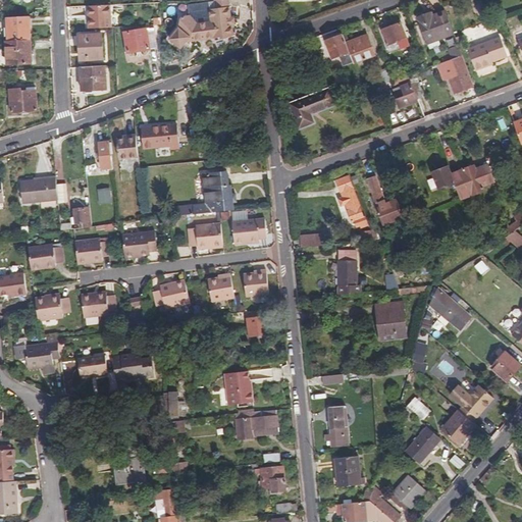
[(235,38),(230,0),(214,1),(215,10),(209,11),(211,23),(198,24),(191,16),(181,17),(179,27),(170,40),(181,48),(188,40),(206,37),(209,39),(223,38),(223,40),(235,38)]
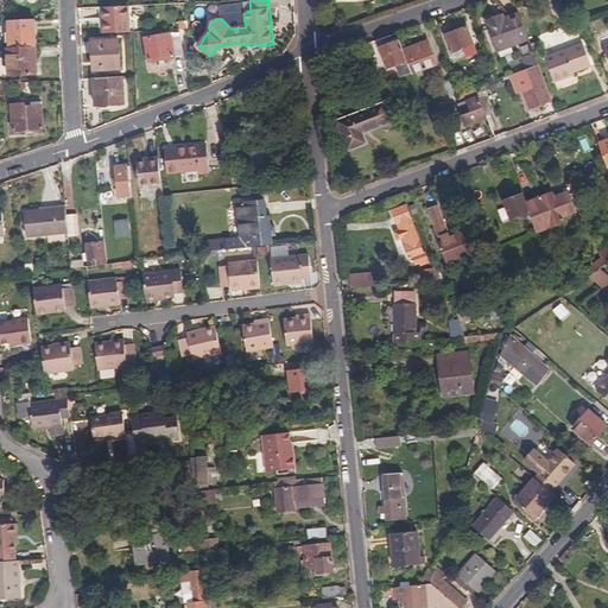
[(102,7),(103,33),(127,32),(127,6),(102,7)]
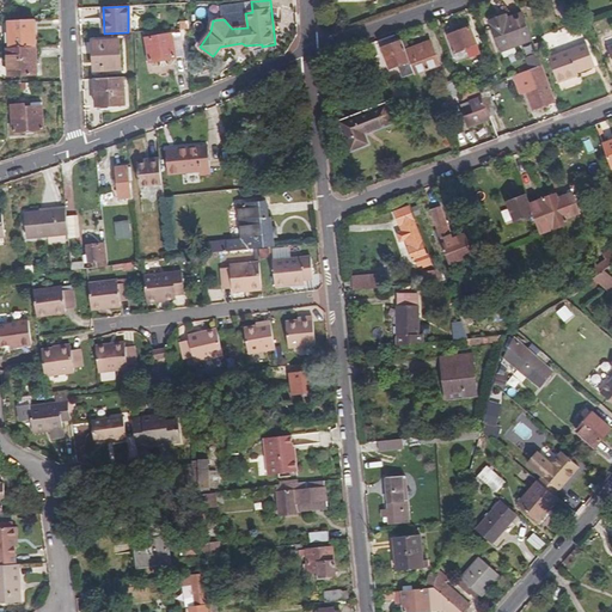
[(582,6),(576,7),(580,19),(587,17),(582,6)]
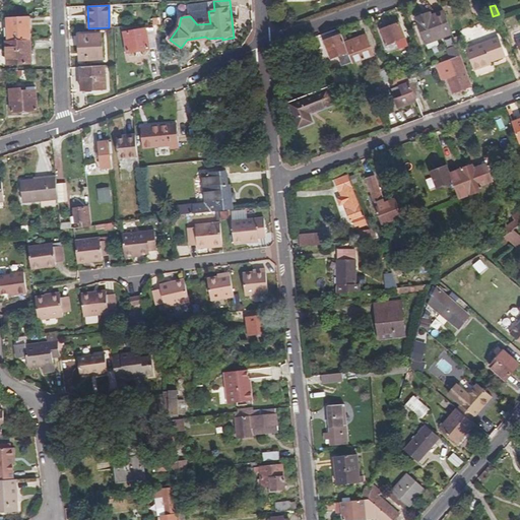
[(453,36),(444,12),(431,16),(428,17),(427,13),(414,17),(426,45),(453,36)]
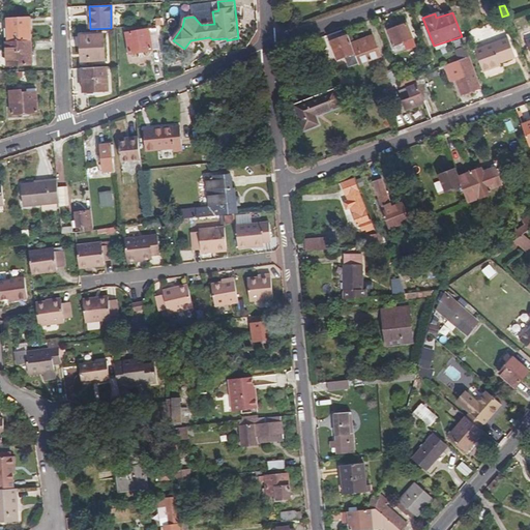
[(30,40),(29,17),(7,18),(8,41),(30,40)]
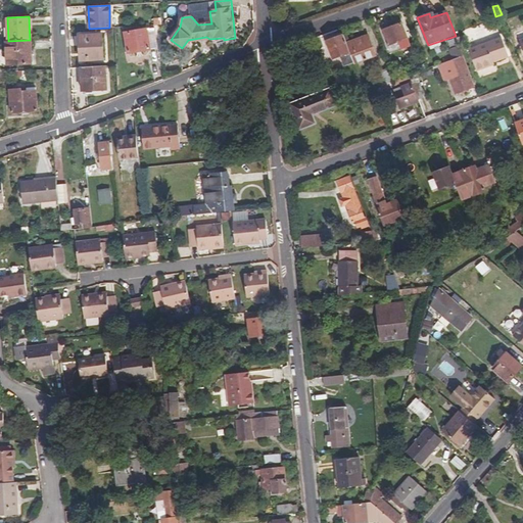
[(409,39),(402,24),(384,31),(390,45),(409,39)]
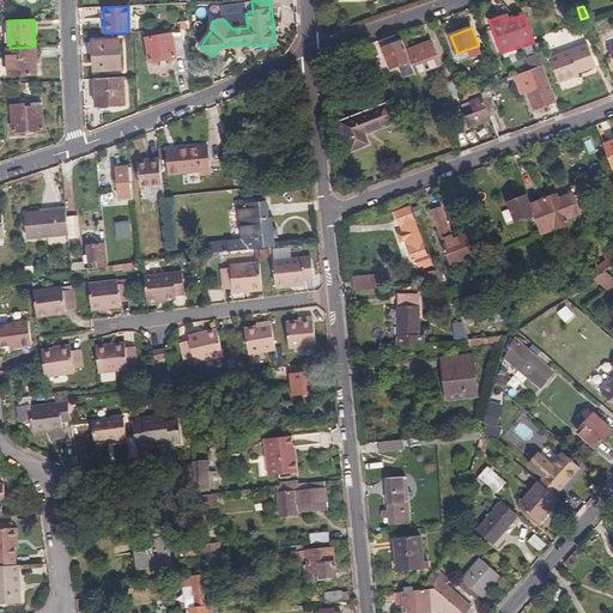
[(186,56),(181,34),(146,40),(150,64),(186,56)]
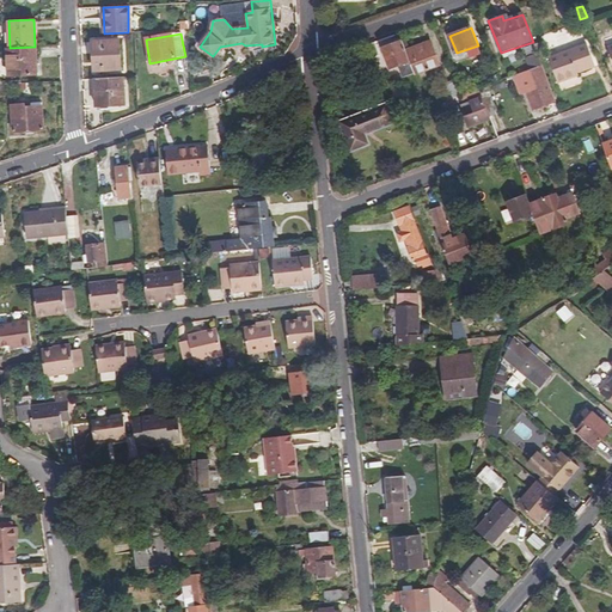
[(121,69),(120,41),(93,42),(95,71),(121,69)]
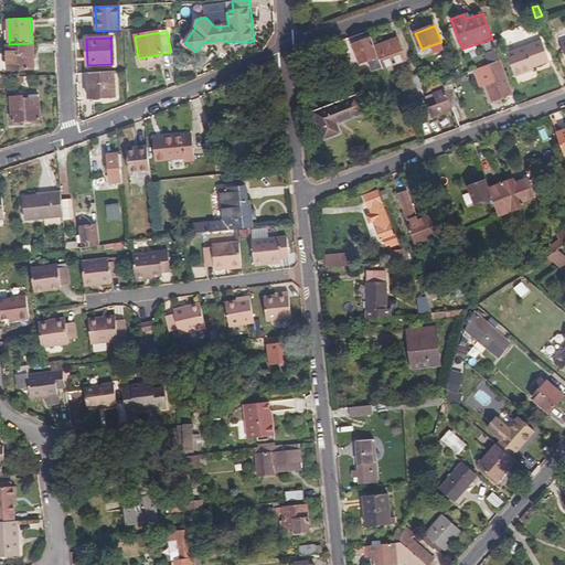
[(348,39),(338,42),(343,55),(352,52),(348,39)]
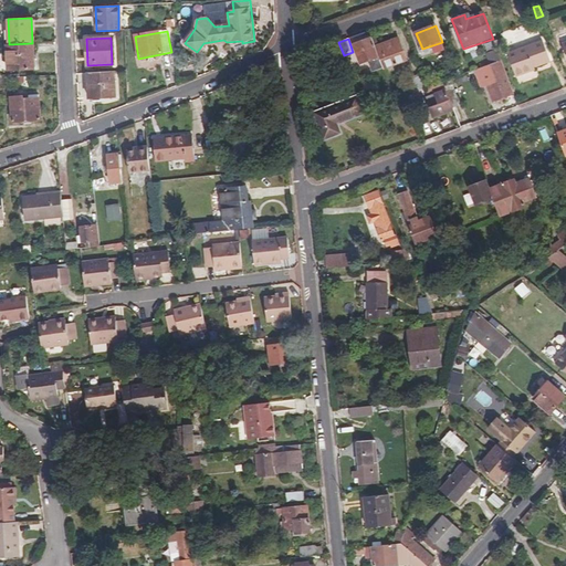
[(377,48),(373,39),(359,43),(360,46),(356,49),(362,64),(370,61),(375,72),(384,67),(377,48)]
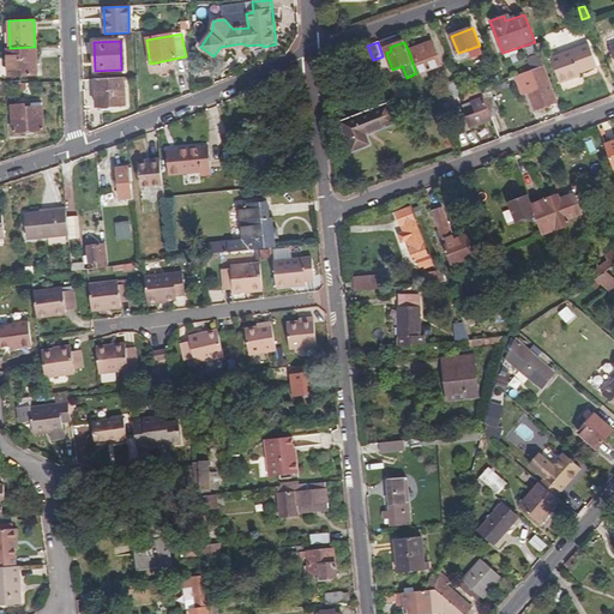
[(416,73),(417,76),(441,66),(433,43),(409,52),(416,73)]
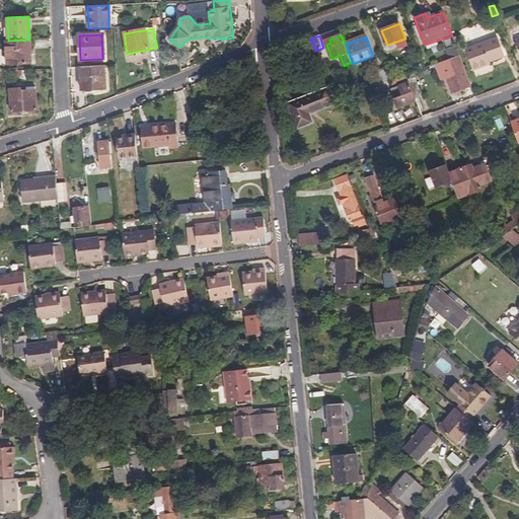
[(504,55),(498,38),(465,49),(472,70),(490,63),(489,61),(504,55)]
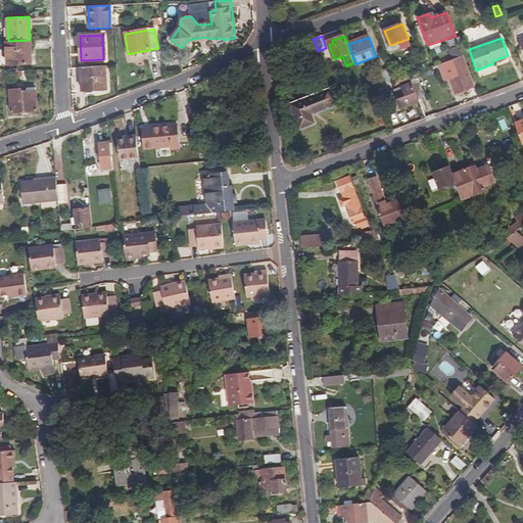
[(31,63),(30,40),(8,41),(6,41),(7,64),(31,63)]
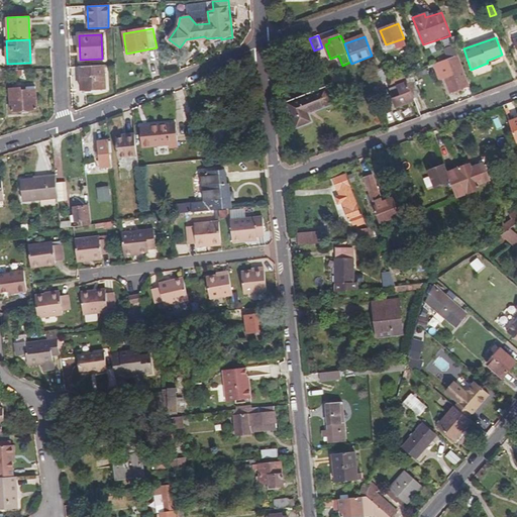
[(447,59),(457,55),(453,43),(443,47),(447,59)]
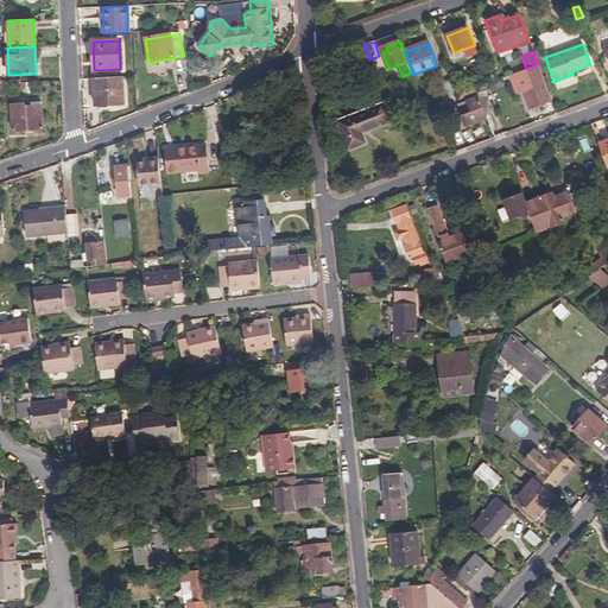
[(529,75),(540,70),(538,64),(526,69),(519,71),(521,77),(525,76),(529,86),(532,84),(529,75)]
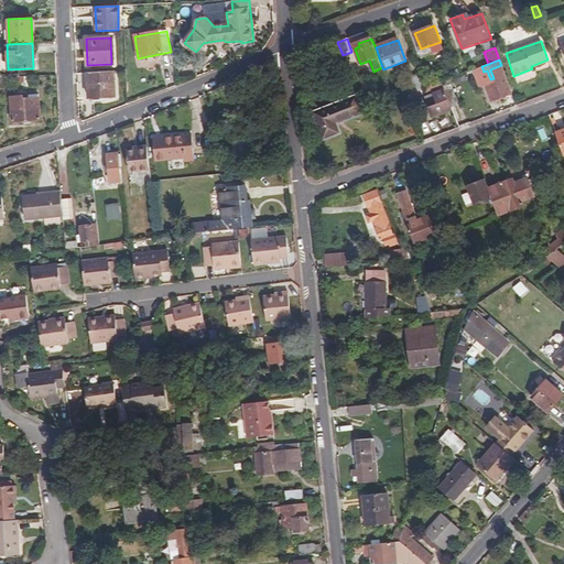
[(491,100),(511,93),(501,65),(490,69),(494,78),(490,79),(485,82),(491,100)]
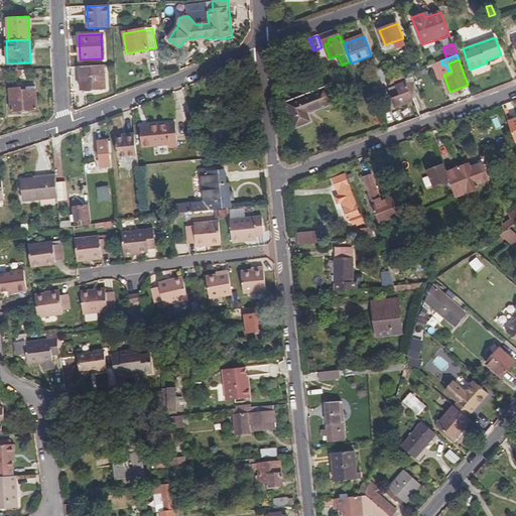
[(414,60),(406,63),(409,70),(416,68),(414,60)]
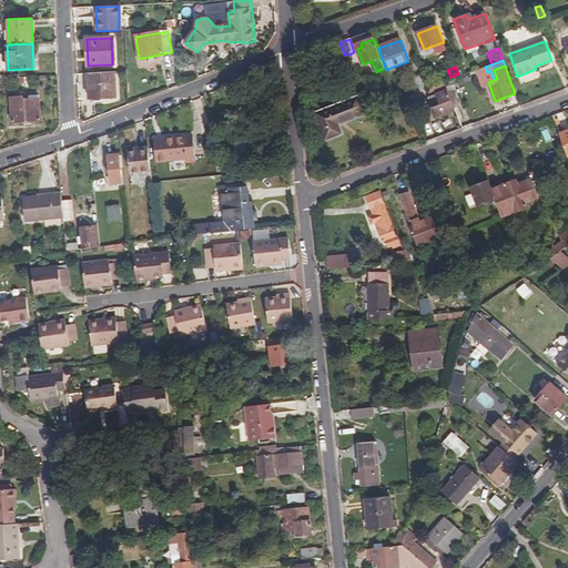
[(114,72),(88,73),(89,98),(115,97),(114,72)]
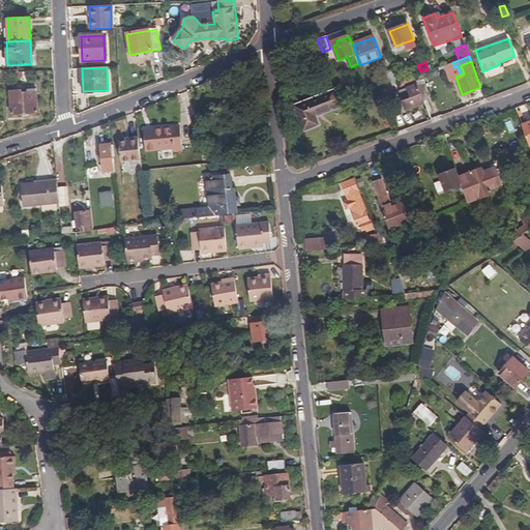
[(383,74),(388,87),(400,83),(394,70),(383,74)]
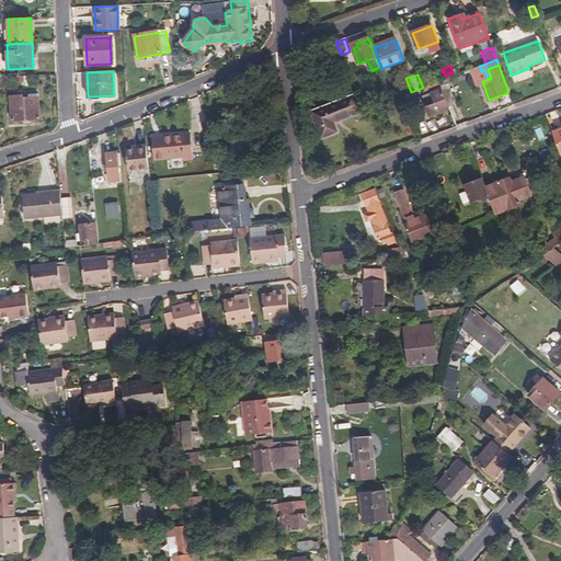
[(443,88),(444,90),(449,88),(446,79),(441,81),(443,88)]
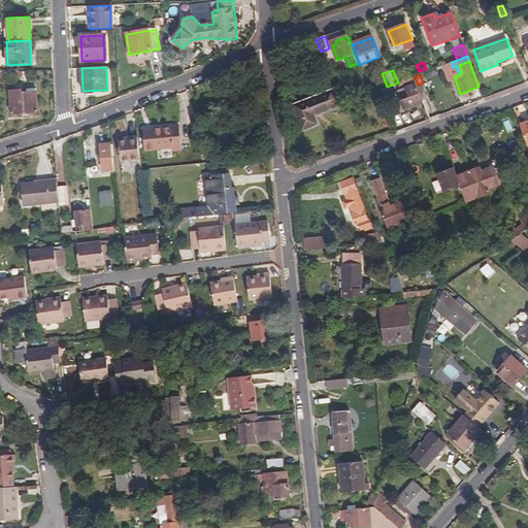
[(403,108),(424,101),(423,99),(418,85),(417,83),(400,89),(402,92),(398,94),(403,108)]
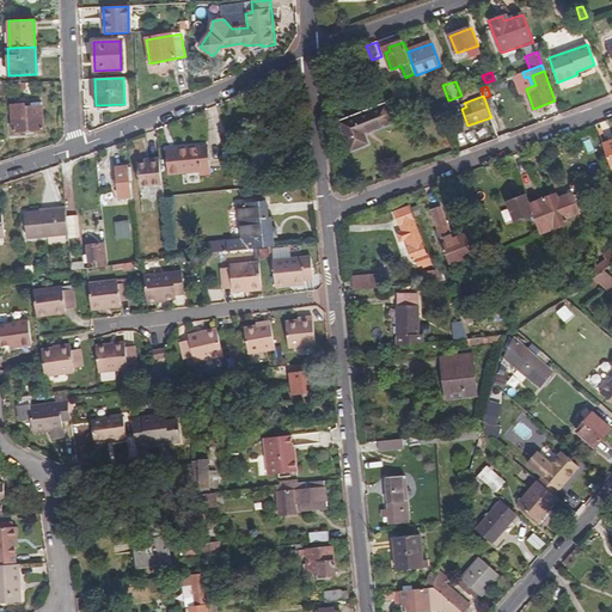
[(484,98),(490,115),(497,112),(491,96),(490,96),(484,98)]
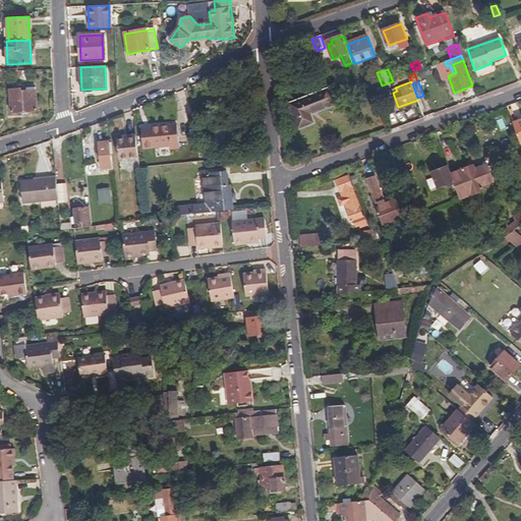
[(18,89),(10,89),(11,112),(36,110),(35,88),(25,89),(25,91),(18,92),(18,89)]
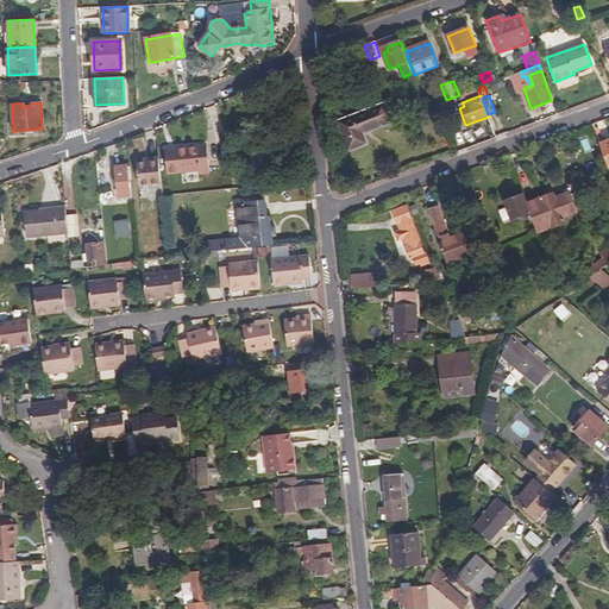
[(391,123),(384,104),(337,123),(347,151),(366,143),(363,133),(391,123)]
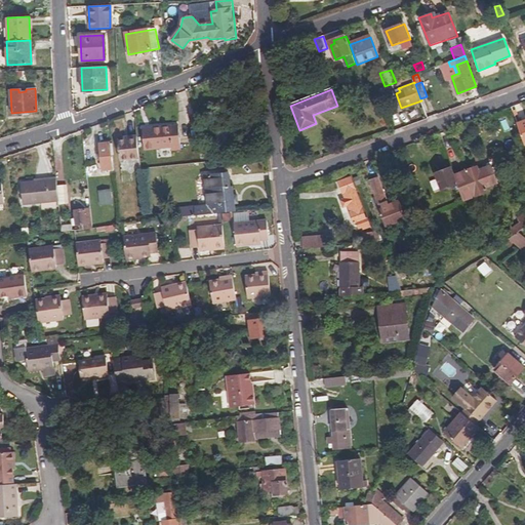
[(211,93),(204,104),(206,106),(205,107),(207,110),(211,106),(216,103),(219,104),(221,102),(211,93)]
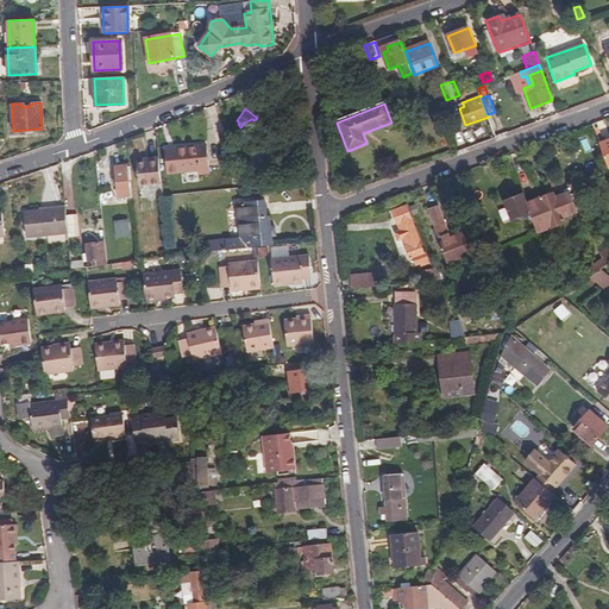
[(205,171),(201,143),(165,148),(168,171),(198,167),(199,173),(205,171)]
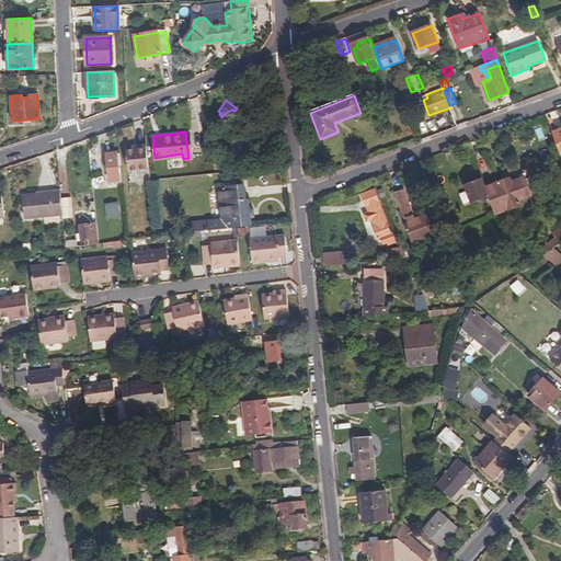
[(149,171),(147,148),(137,149),(137,151),(134,151),(127,152),(129,173),(149,171)]
